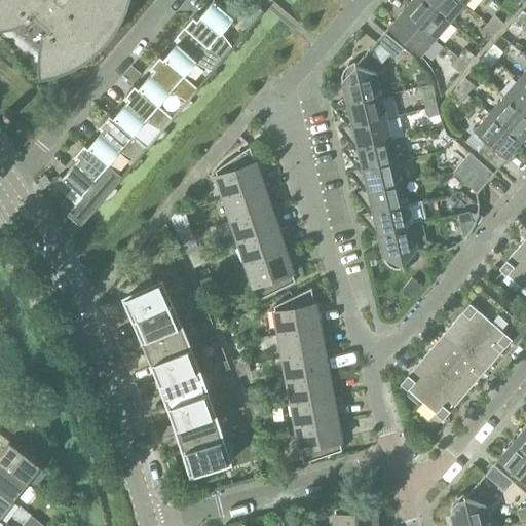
[(20,24),(31,19),(42,29),(40,41),(39,52),(39,65),(40,77),(50,75),(61,72),(70,68),(79,63),(87,58),(96,51),(103,45),(110,38),(112,35),(116,29),(120,23),(124,14),(128,6),(129,0),(0,0),(0,27),(8,27),(20,24)]
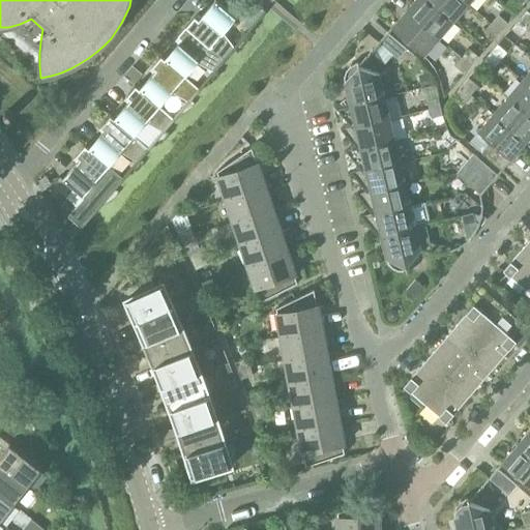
[(215,0),(199,20),(195,17),(185,27),(225,60),(235,47),(224,31),(236,17),(216,0),(215,0)]
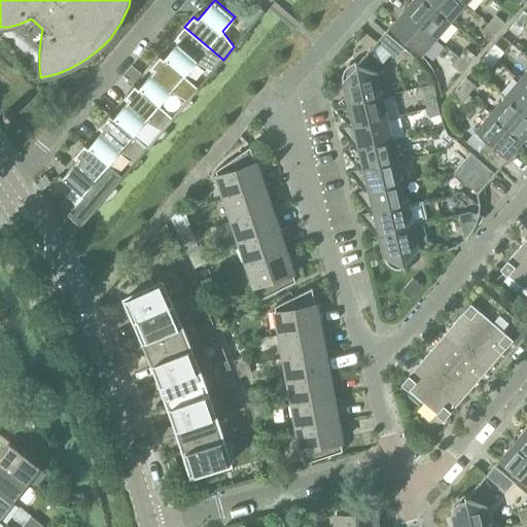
[(452,22),(426,0),(413,0),(405,10),(437,38),(452,22)]
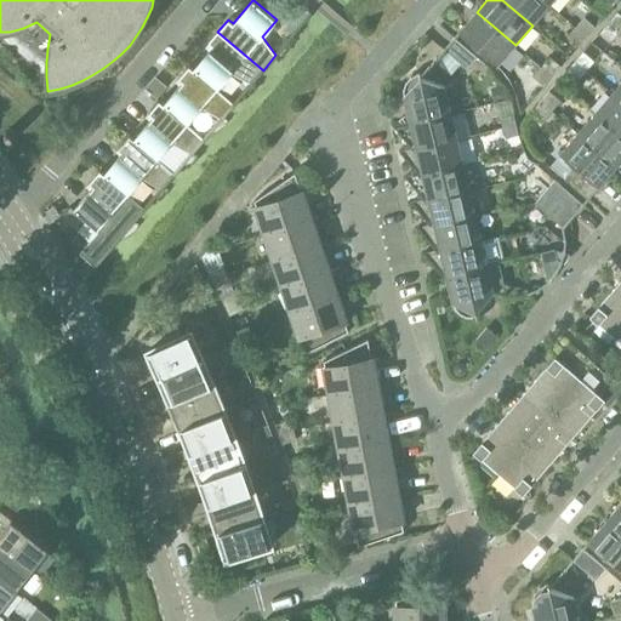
[(550,5),(542,0),(502,0),(533,26),(550,5)]
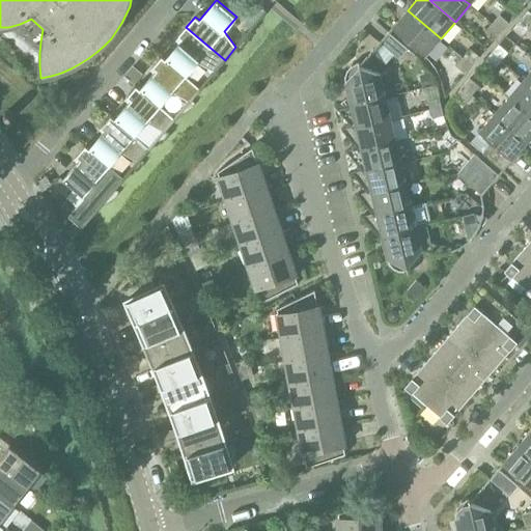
[(392,28),(425,56),(441,38),(408,10),(392,28)]
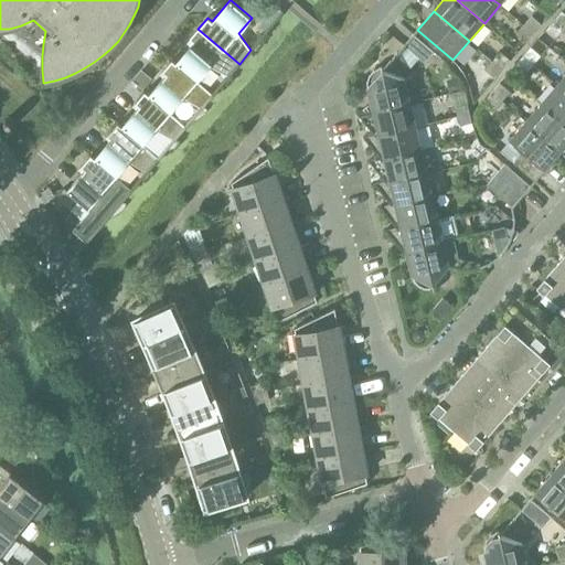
[(554,21),(564,29),(564,27),(564,14),(562,12),(554,21)]
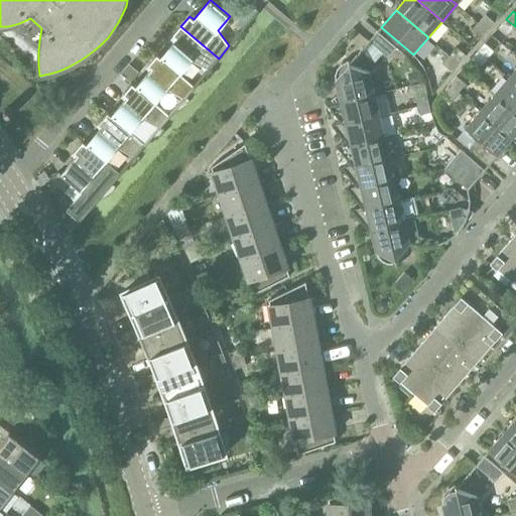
[(494,22),(485,15),(478,23),(487,30),(494,22)]
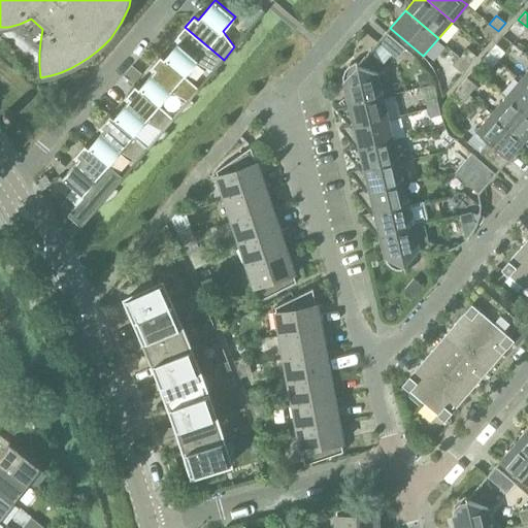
[(519,35),(527,27),(518,20),(510,28),(519,35)]
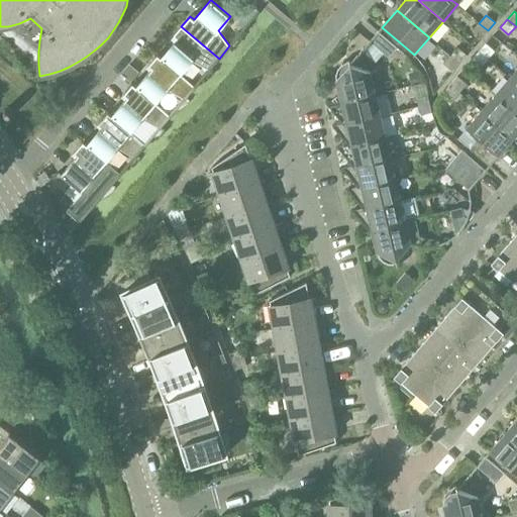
[(481,39),(488,30),(479,23),(472,31),(481,39)]
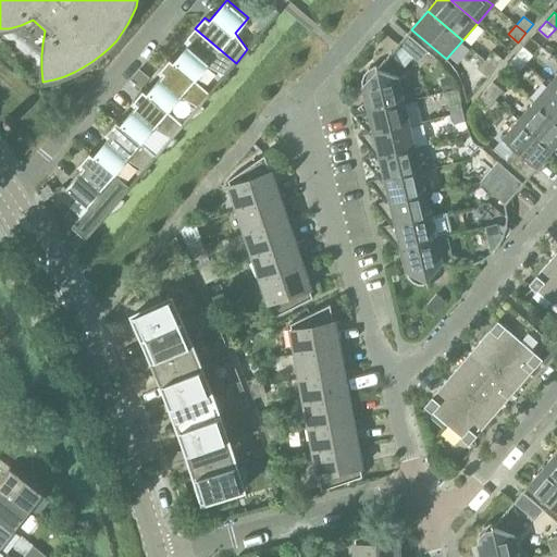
[(190,41),(173,62),(173,63),(194,81),(195,81),(207,65),(225,75),(236,63),(195,28),(187,39),(190,41)]
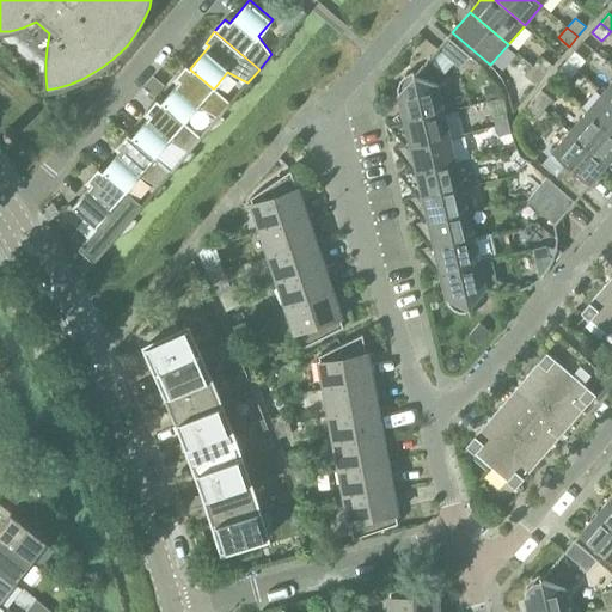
[(460,68),(470,57),(447,38),(438,49),(460,68)]
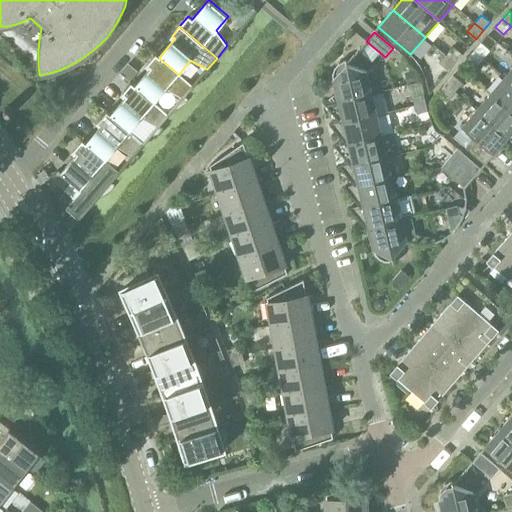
[(481,43),(474,51),(483,59),(490,51),(481,43)]
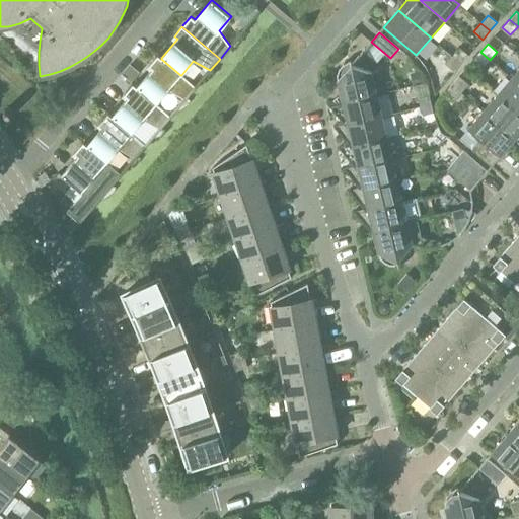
[(452,57),(461,64),(468,56),(459,48),(452,57)]
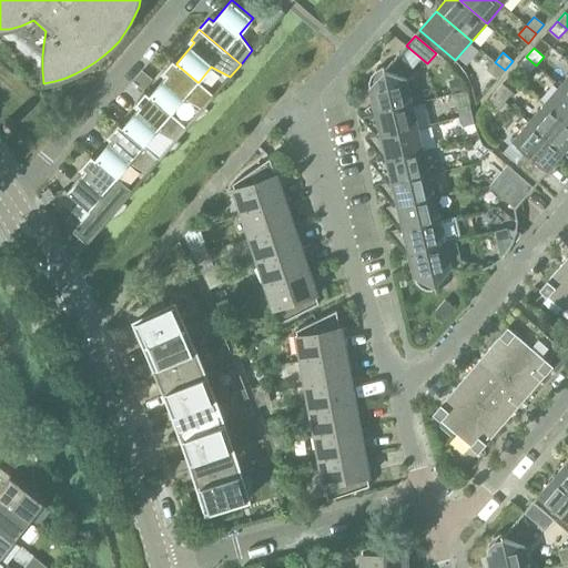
[(527,74),(536,66),(526,57),(517,67),(527,74)]
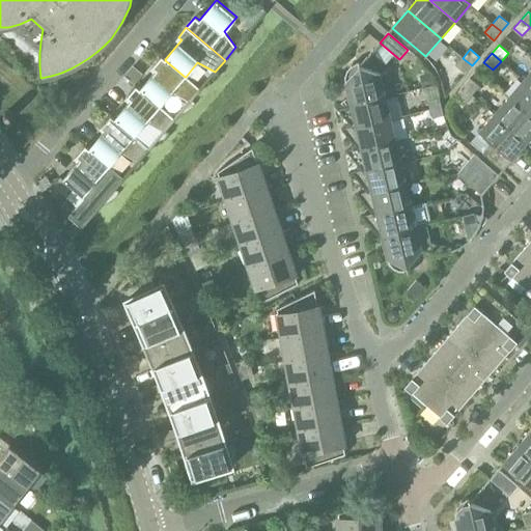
[(165,60),(165,59),(162,56),(152,66),(157,70),(140,89),(139,90),(160,107),(160,106),(172,92),(189,102),(200,89),(186,77),(185,77),(165,60)]
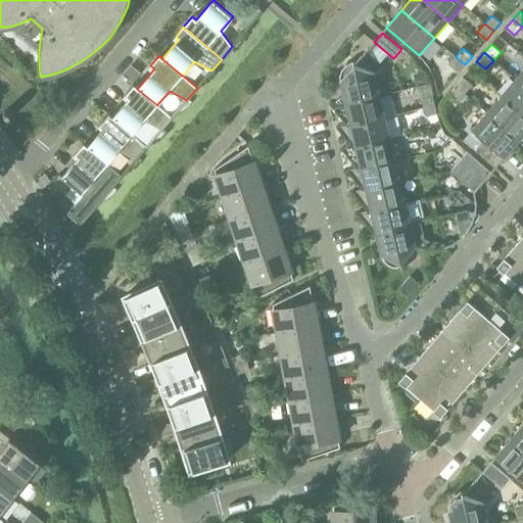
[(458,74),(465,64),(456,57),(448,65),(458,74)]
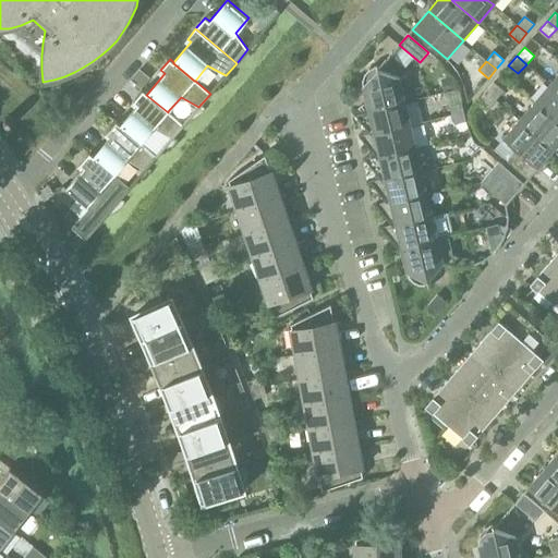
[(362,86),(367,110),(368,111),(405,102),(414,100),(408,76),(399,79),(377,70),(376,65),(372,68),(370,69),(367,71),(365,74),(363,79),(363,81),(363,85),(362,86)]
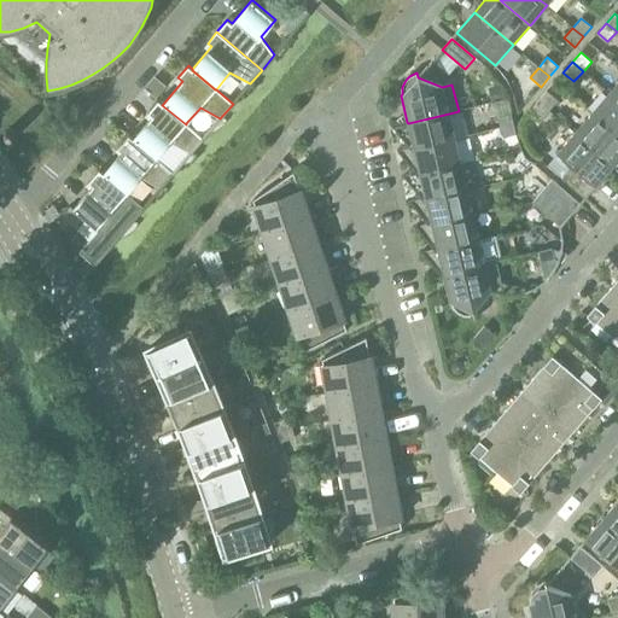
[(146,88),(156,97),(165,87),(164,86),(155,77),(146,88)]
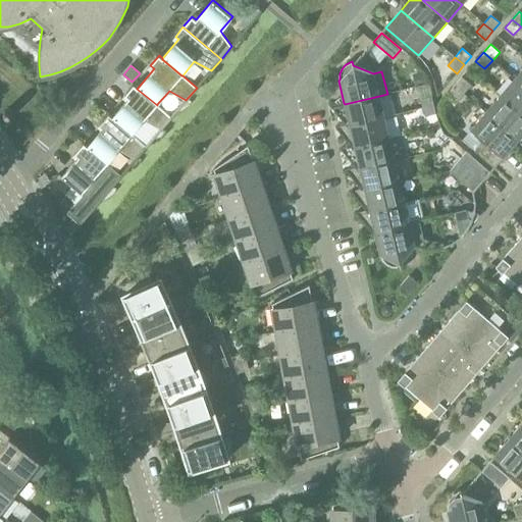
[(423,71),(413,74),(416,87),(418,87),(426,85),(423,71)]
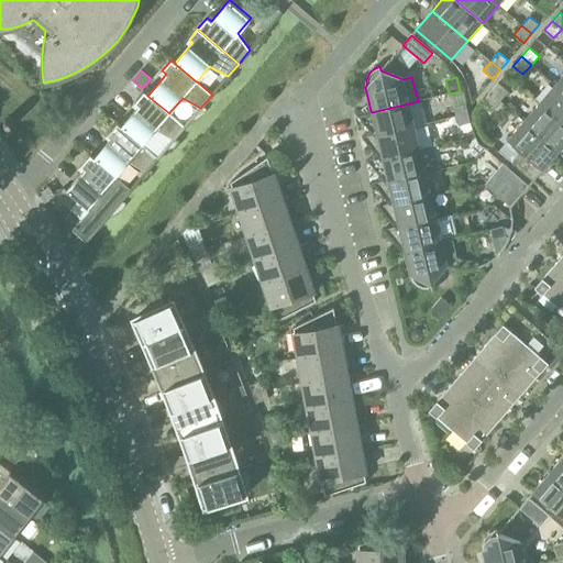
[(498,84),(490,92),(500,101),(508,92),(498,84)]
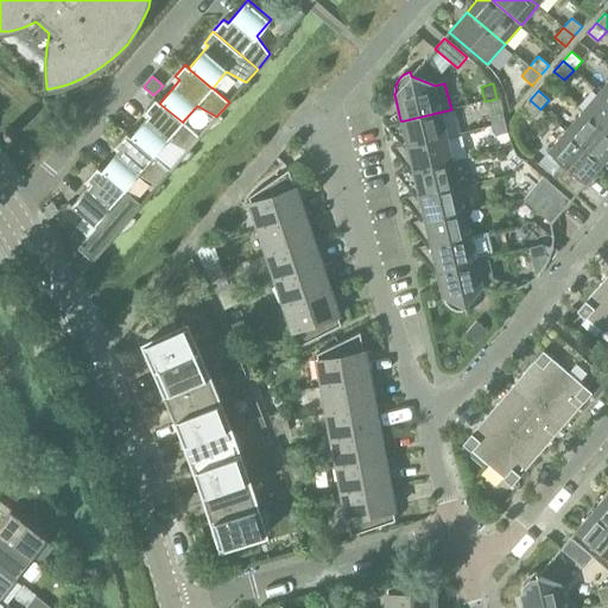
[(607,133),(607,100),(599,92),(582,112),(607,133)]
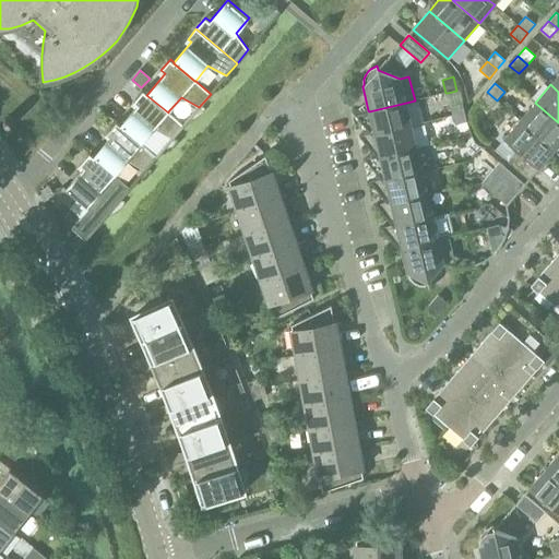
[(138,105),(120,125),(120,126),(141,144),(142,143),(154,129),(173,139),(183,125),(168,111),(168,113),(146,95),(147,94),(143,91),(133,102),(138,105)]
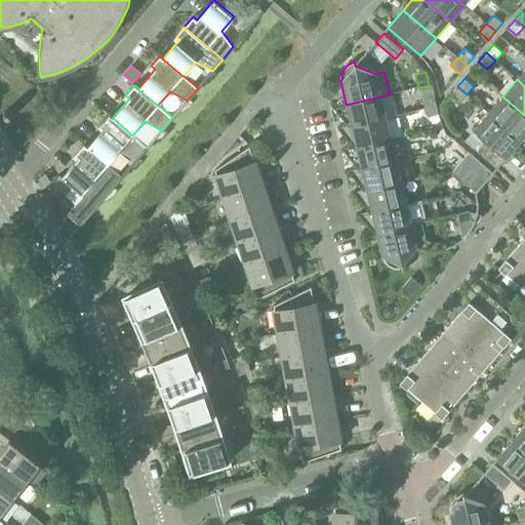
[(458,103),(467,94),(457,86),(449,95),(458,103)]
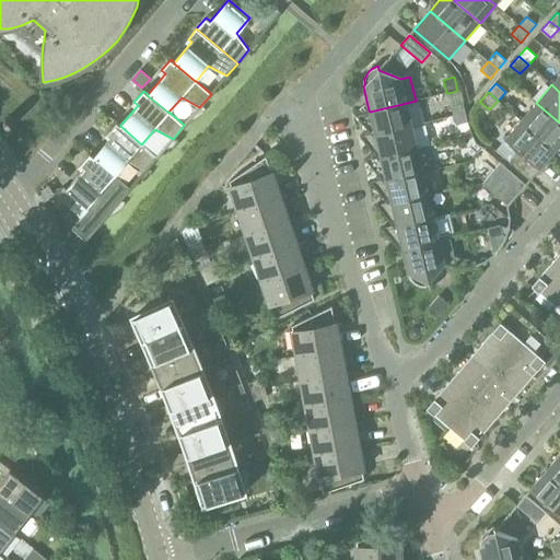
[(354,113),(370,135),(371,136),(412,126),(407,103),(370,112),(369,111),(357,113),(354,113)]
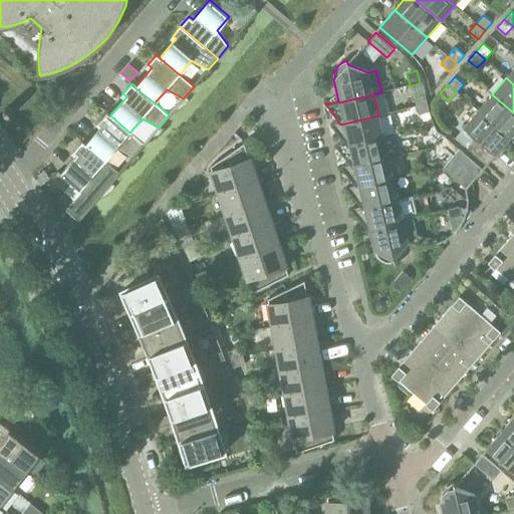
[(510,139),(513,133),(513,112),(492,94),(478,110),(510,139)]
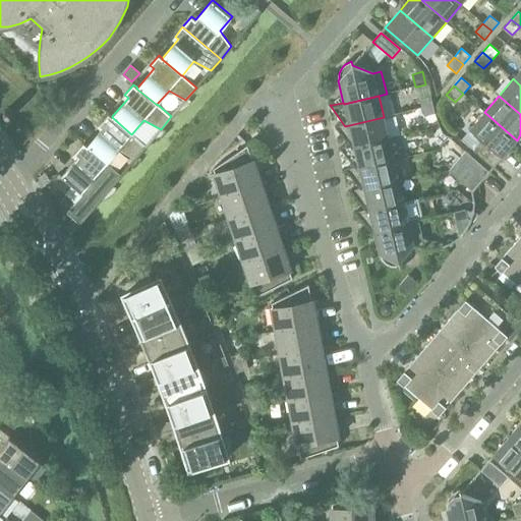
[(420,99),(422,108),(432,105),(430,97),(420,99)]
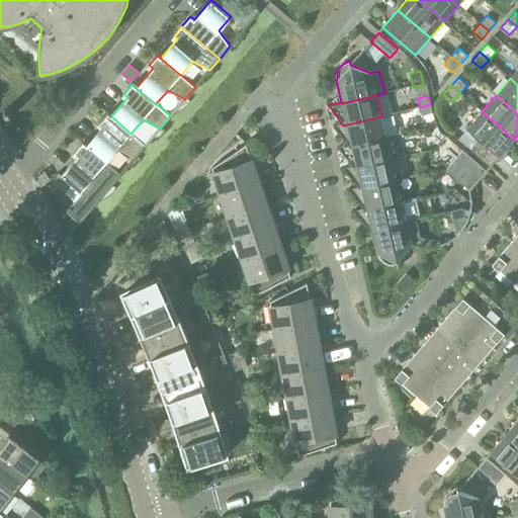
[(422,115),(432,113),(430,104),(420,107),(422,115)]
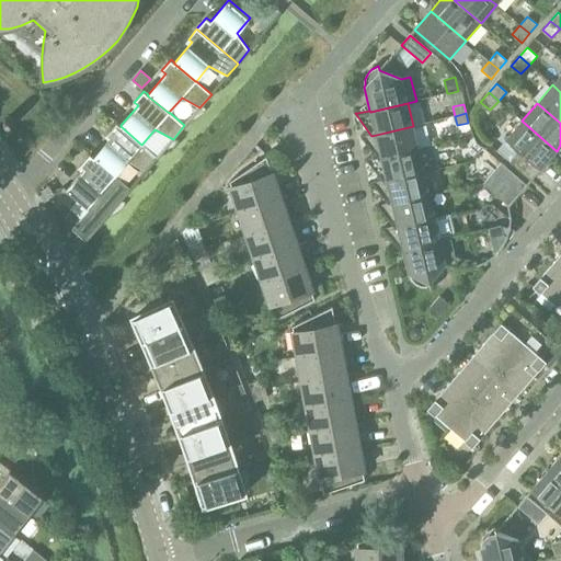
[(11,118),(8,118),(4,121),(2,125),(3,129),(6,132),(10,133),(13,132),(16,128),(16,125),(15,121),(11,118)]
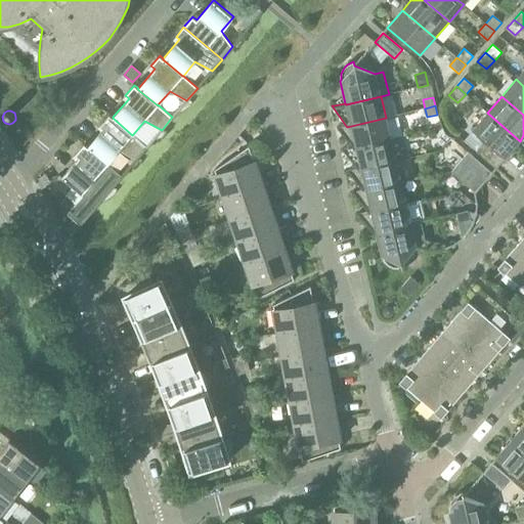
[(496,169),(520,141),(487,113),(472,130),(484,141),(476,151),(496,169)]
